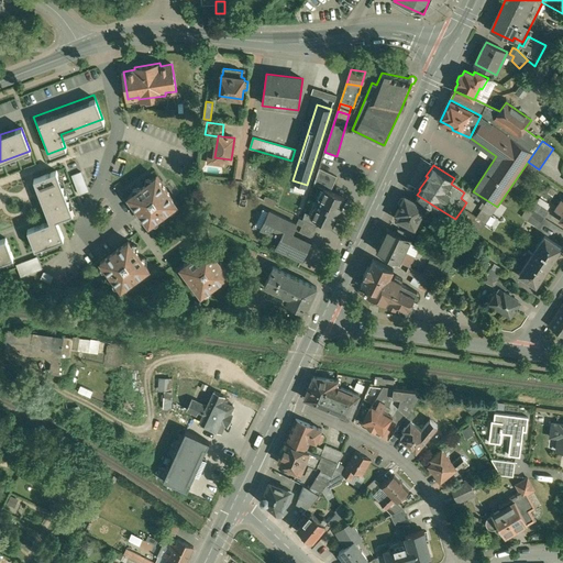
[(75,211),(59,167),(34,176),(48,218),(25,227),(33,249),(64,238),(56,218),(75,211)]
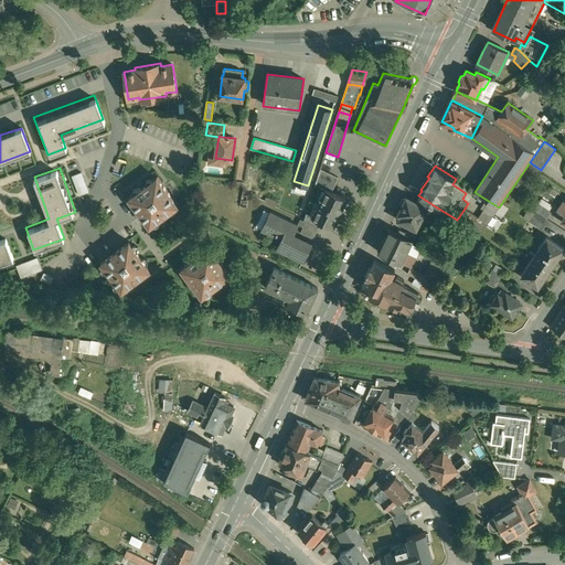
[(339,178),(320,169),(318,178),(336,187),(339,178)]
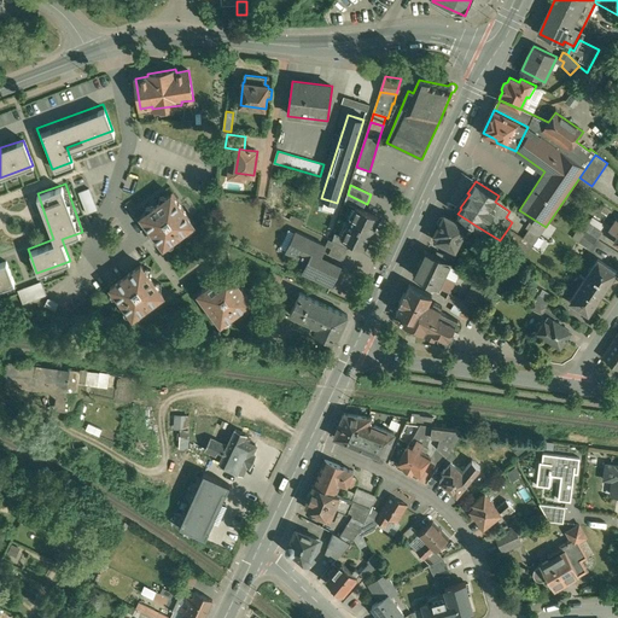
[(80,192),(88,214),(99,209),(91,187),(80,192)]
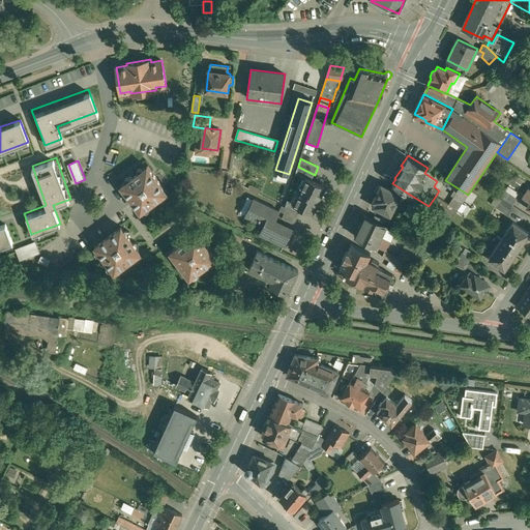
[(167,193),(147,166),(143,169),(138,168),(137,174),(130,178),(125,177),(124,182),(120,185),(140,212),(167,193)]
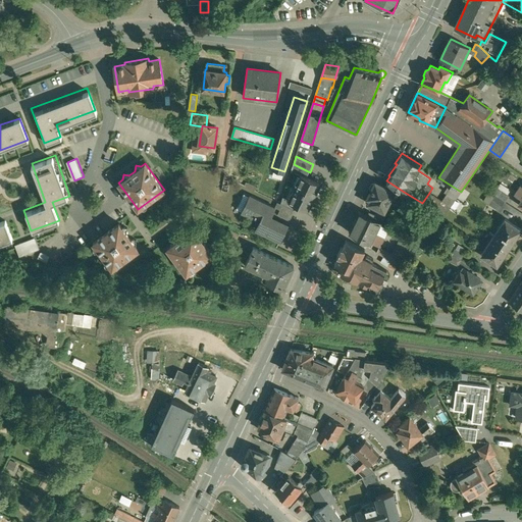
[(310,172),(294,164),(292,171),(302,176),(302,175),(307,178),(310,172)]
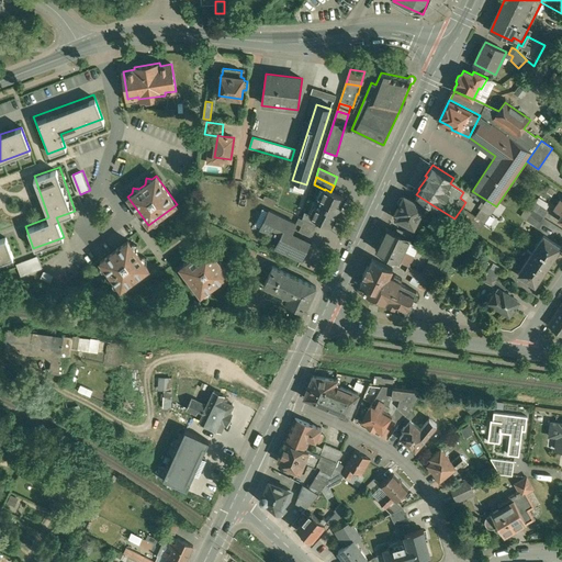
[(330,192),(325,189),(325,190),(312,215),(312,216),(318,220),(332,225),(345,199),(330,192)]
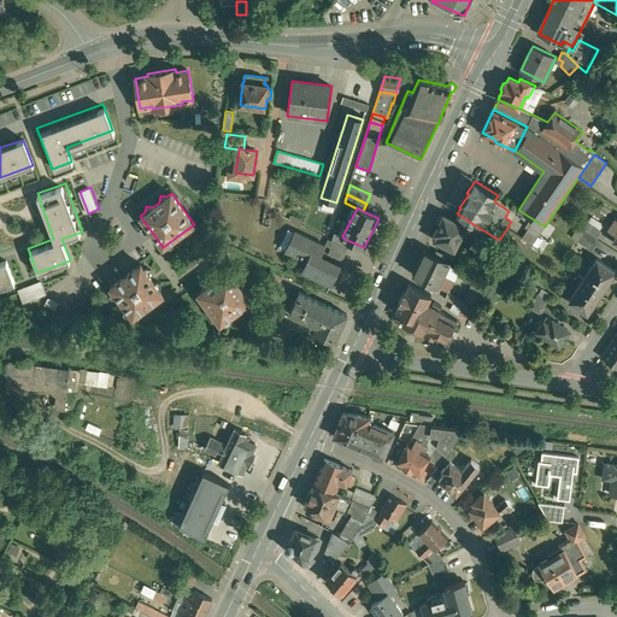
[(456,222),(444,215),(444,216),(440,216),(438,221),(439,224),(434,234),(435,234),(433,239),(435,239),(434,240),(448,247),(448,248),(452,250),(456,248),(458,246),(457,245),(466,227),(456,222)]
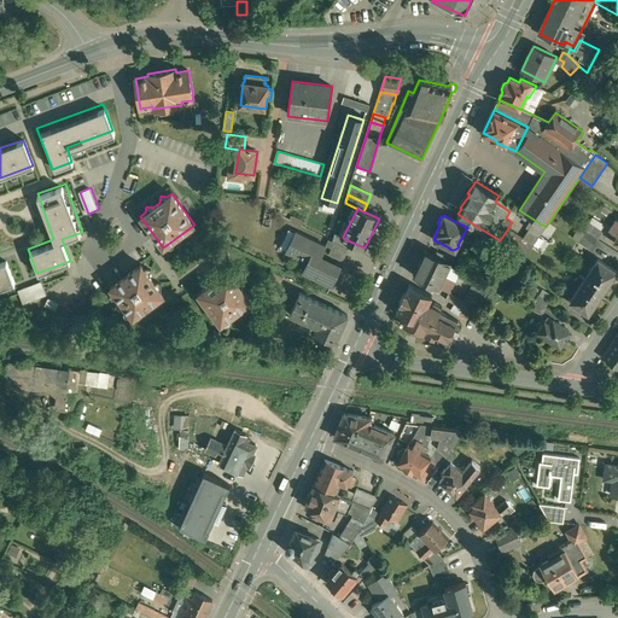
[(478,227),(460,216),(456,222),(467,227),(474,232),(478,227)]
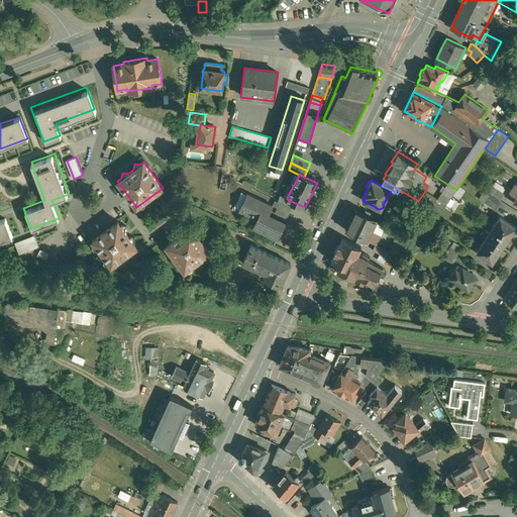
[(506,188),(496,182),(493,187),(496,189),(503,193),(506,188)]
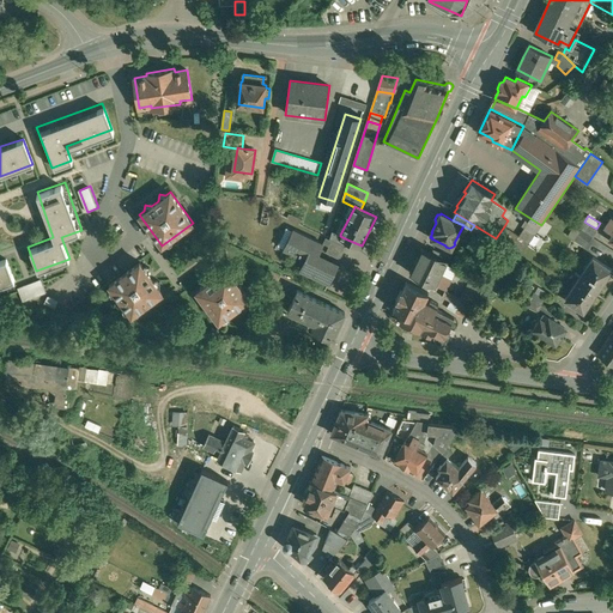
[(584,222),(581,219),(577,226),(584,231),(588,224),(584,222)]
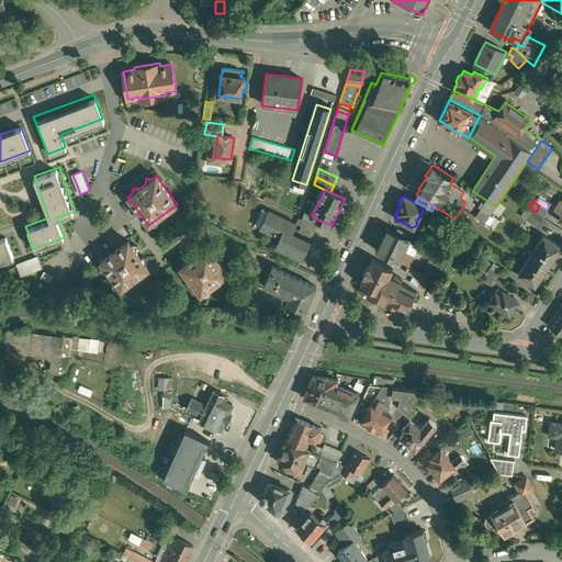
[(547,210),(539,205),(536,212),(544,217),(548,211),(547,210)]
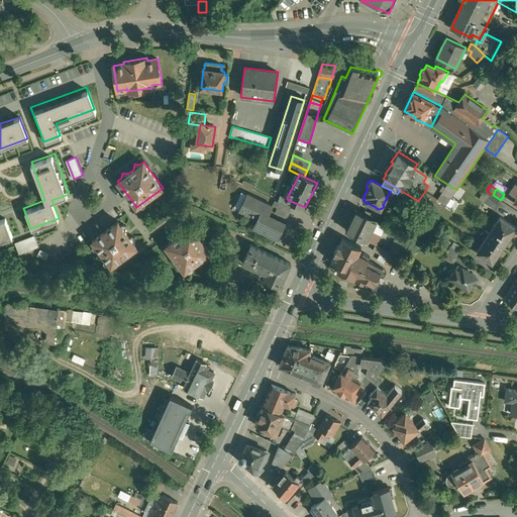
[(446,205),(425,191),(418,201),(440,215),(446,205)]
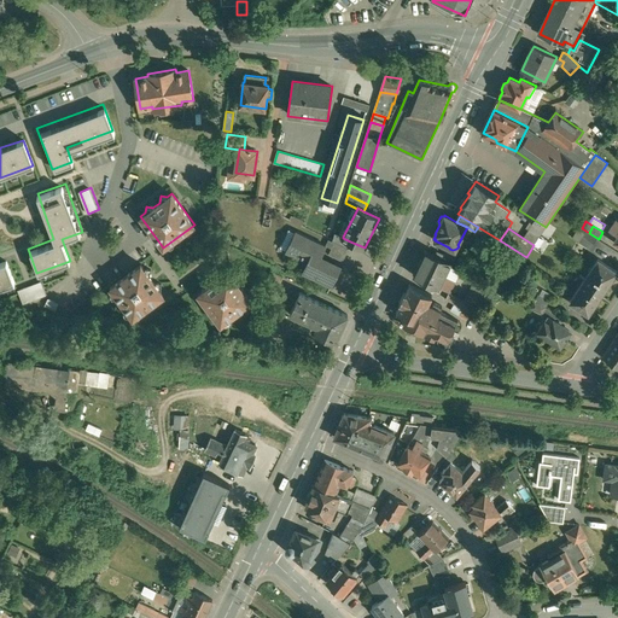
[(325,245),(296,231),(295,232),(298,234),(289,251),(286,250),(286,251),(308,262),(303,270),(331,285),(340,267),(320,257),(326,245),(325,245)]
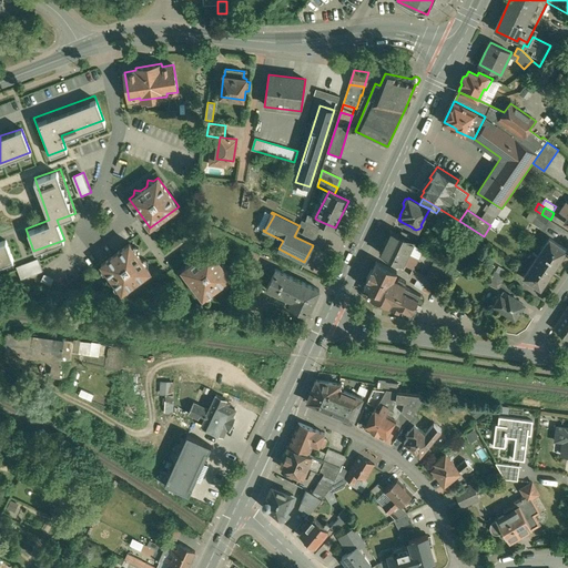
[(315,217),(307,214),(306,221),(307,222),(320,227),(322,222),(315,219),(315,217)]
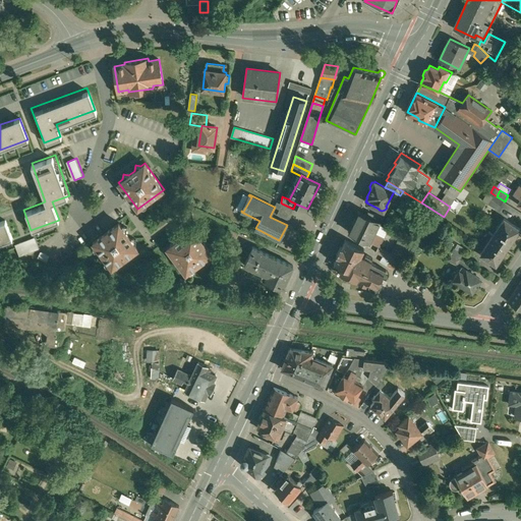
[(501,206),(491,199),(488,205),(498,210),(501,206)]
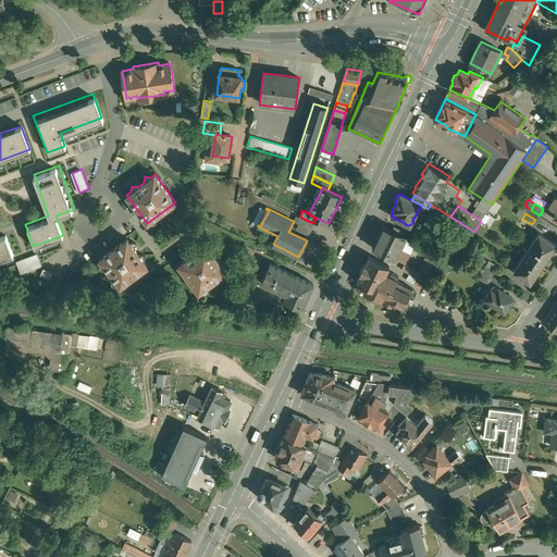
[(313,223),(301,218),(296,229),(309,235),(314,224),(313,223)]
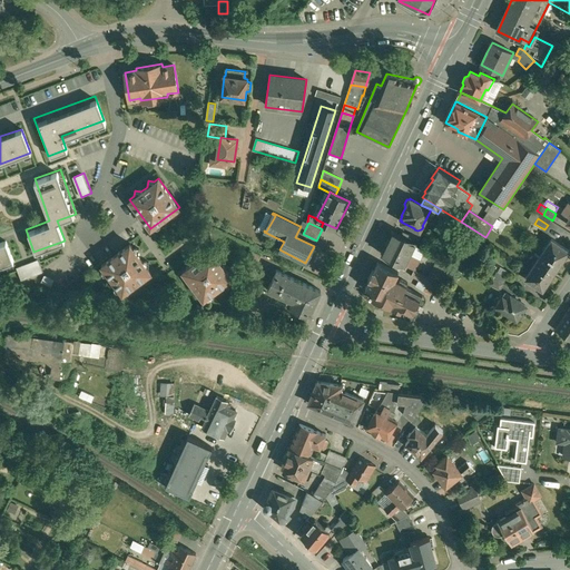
[(415,242),(393,231),(382,254),(404,264),(411,251),(420,255),(423,247),(414,244),(415,242)]
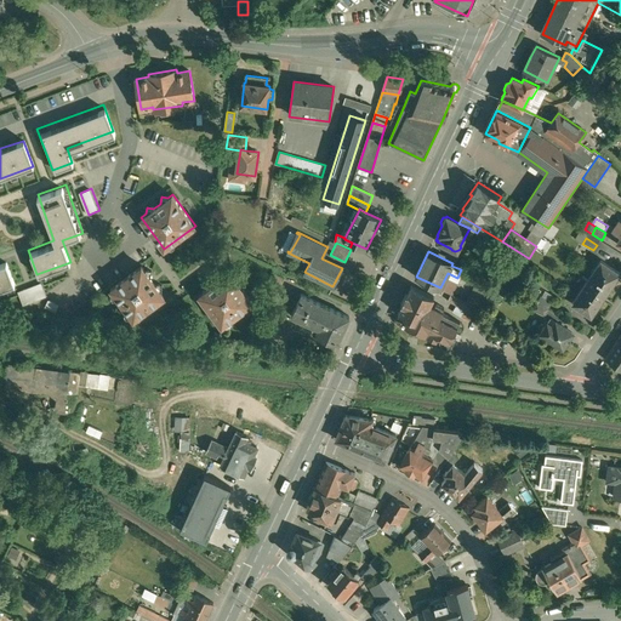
[(0,289),(16,284),(6,260),(0,261),(0,289)]
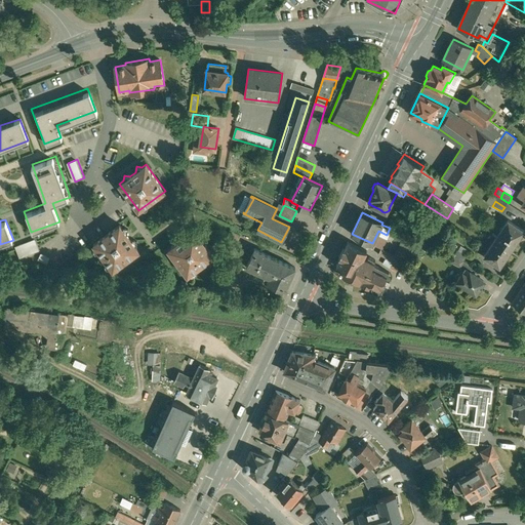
[(500,232),(516,243),(524,231),(508,220),(500,232)]
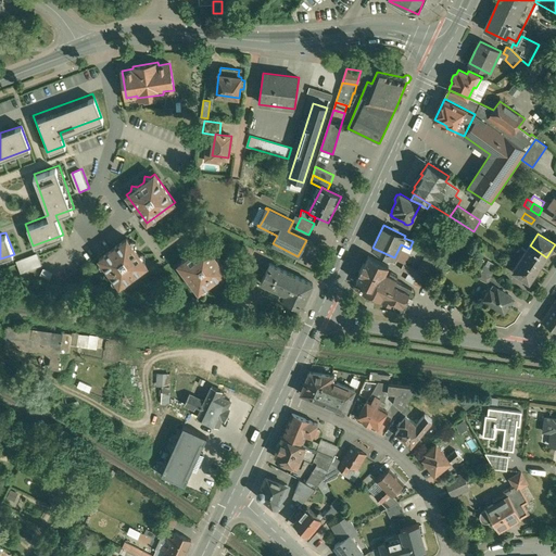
[(136,242),(130,241),(127,237),(99,258),(119,286),(148,265),(144,261),(146,255),(140,254),(135,249),(136,242)]
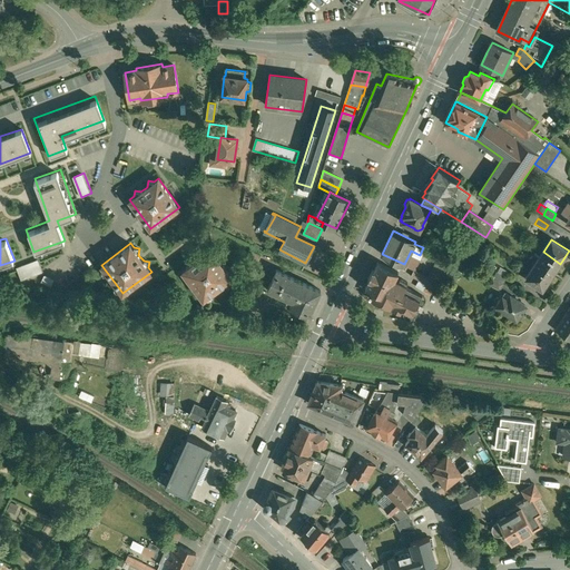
[(453,257),(436,248),(432,259),(446,266),(453,257)]
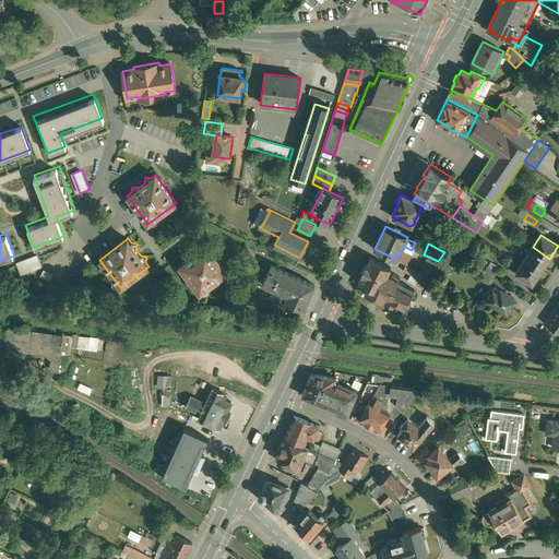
[(228,273),(207,245),(179,265),(200,294),(228,273)]
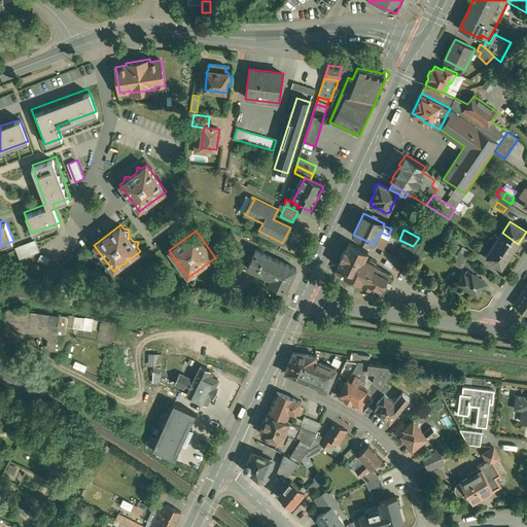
[(518,244),(502,233),(494,245),(511,255),(518,244)]
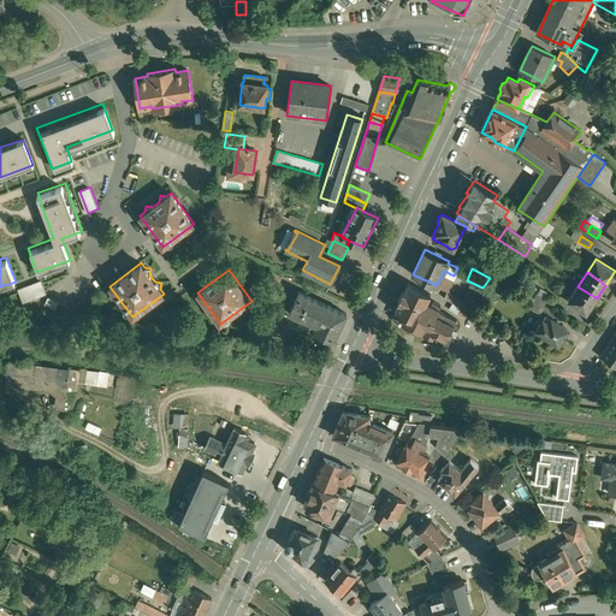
[(24,302),(47,294),(42,280),(19,289),(24,302)]
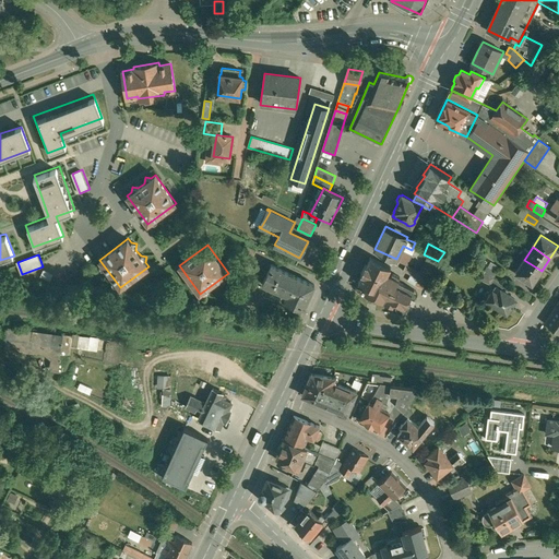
[(391,268),(370,258),(367,265),(366,264),(361,273),(363,274),(358,282),(367,286),(379,292),(388,273),(391,268)]
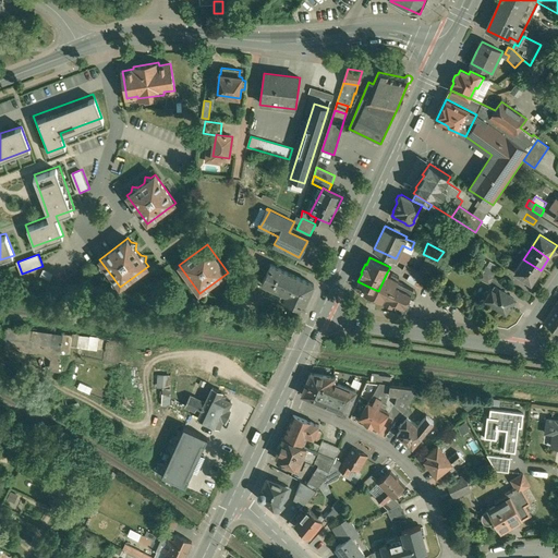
[(541,270),(523,259),(514,273),(531,283),(541,270)]
